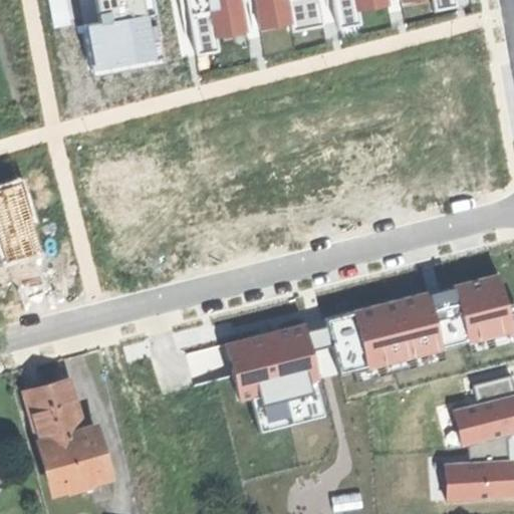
[(65,0),(47,0),(53,28),(70,25),(65,0)]
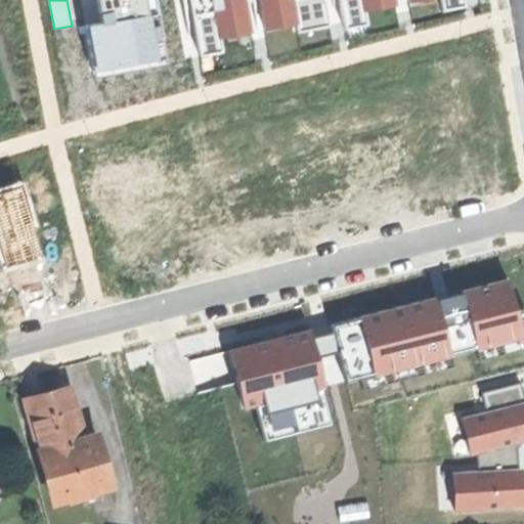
[(84,24),(93,72),(164,58),(153,0),(95,0),(99,20),(84,24)]
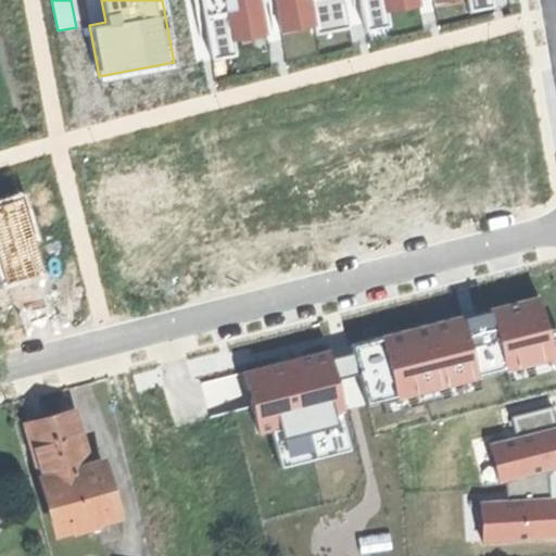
[(199,0),(211,59),(238,54),(235,38),(265,32),(279,29),(314,23),(316,33),(363,23),(364,29),(387,24),(383,9),(418,2),(429,0),(467,0),(470,13),(495,8),(493,0),(199,0)]
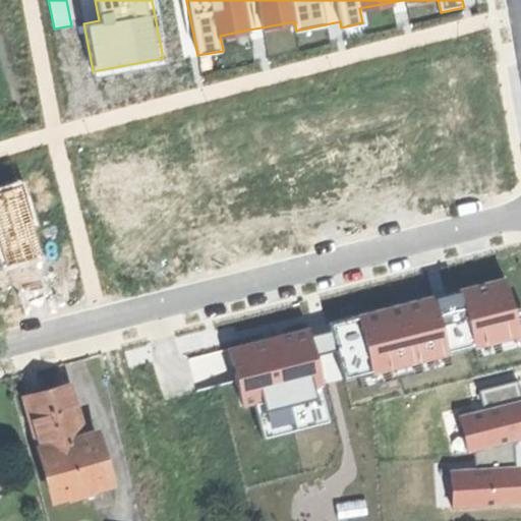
[(42,252),(19,182),(0,188),(0,259),(1,259),(2,265),(42,252)]
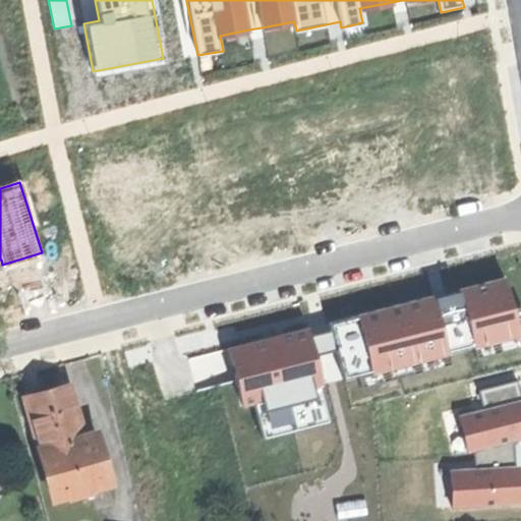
[(307,330),(230,349),(233,361),(243,404),(253,401),(263,437),(328,419),(319,383),(518,332),(505,280),(331,324),(332,330),(308,336),(307,330)]
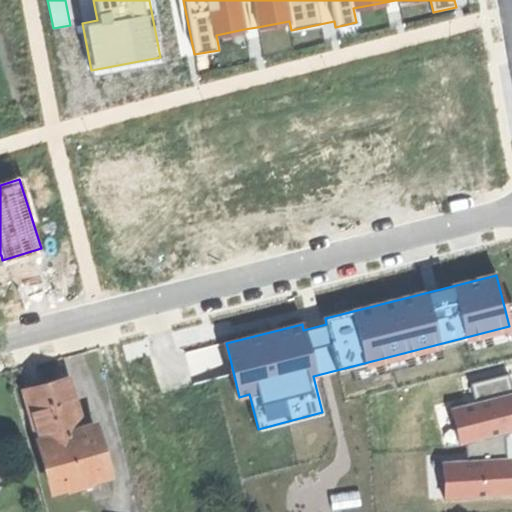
[(504,432),(511,429),(511,382),(509,372),(476,382),(481,399),(453,408),(464,444),(465,444),(504,432)]
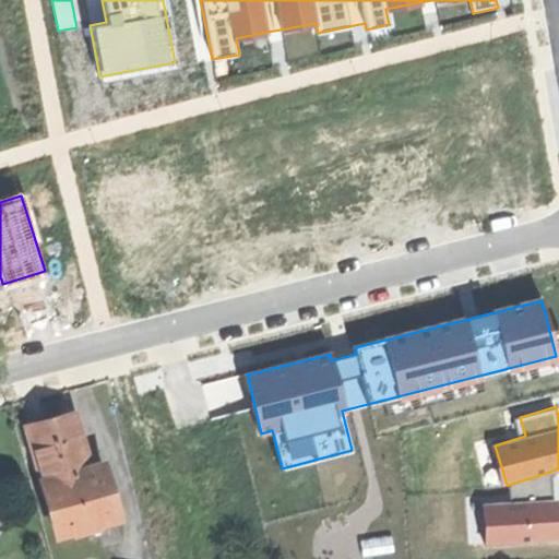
[(26,426),(42,479),(87,467),(73,413),(47,419),(26,426)]
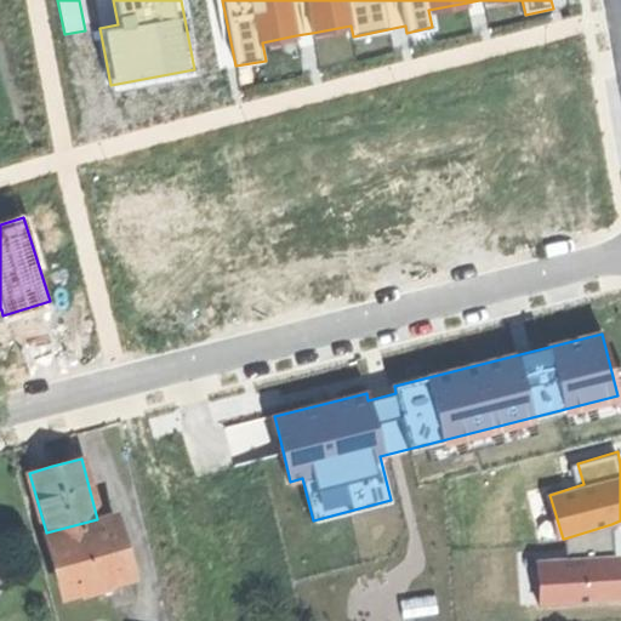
[(97,519),(46,533),(62,594),(129,576),(112,514),(97,519)]
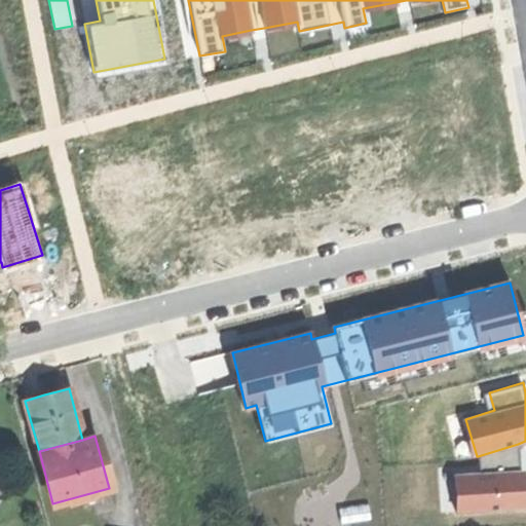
[(518,470),(518,444),(478,456),(479,473),(453,474),(456,510),(525,505),(525,497),(524,470),(518,470)]
